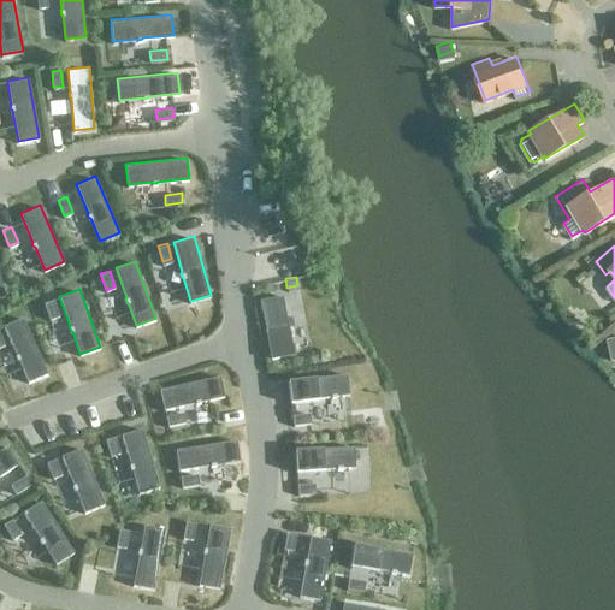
[(282,294),(260,298),(271,359),(294,354),(282,294)]
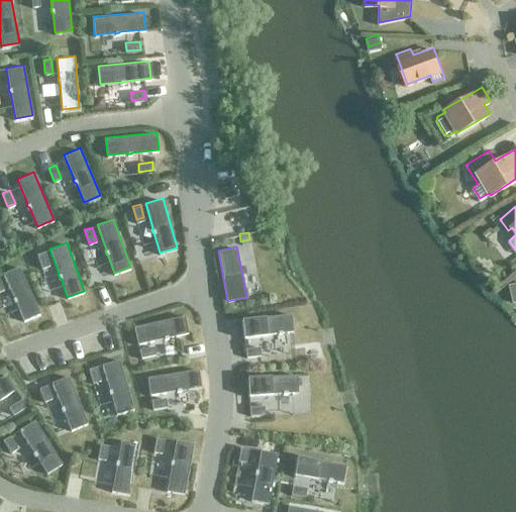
[(49,265),(44,250),(37,253),(41,267),(49,265)]
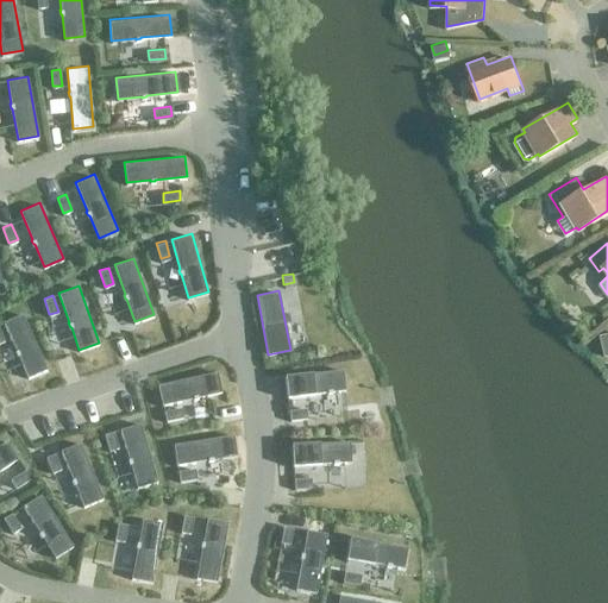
[(46,368),(23,313),(4,321),(17,350),(16,350),(17,355),(18,355),(27,376),(46,368)]
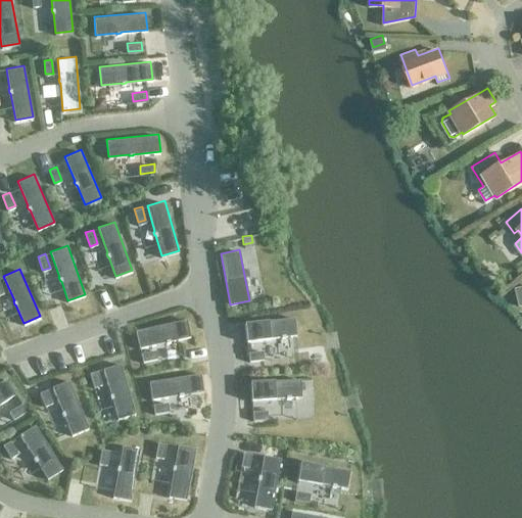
[(296,334),(294,316),(244,322),(246,340),(270,338),(270,336),(281,335),(281,336),(285,336),(285,335),(296,334)]
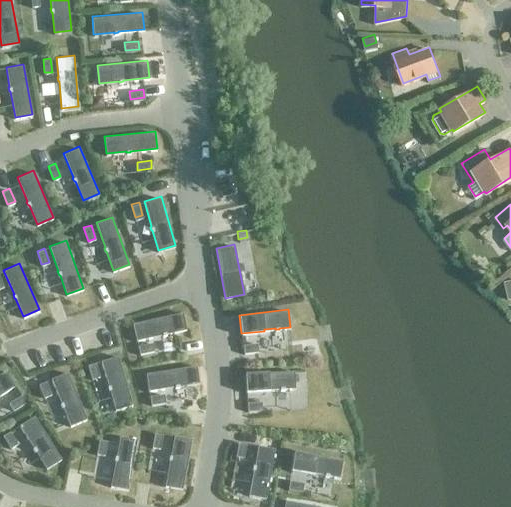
[(186,328),(182,311),(133,322),(137,339),(162,333),(163,334),(167,334),(166,332),(186,328)]
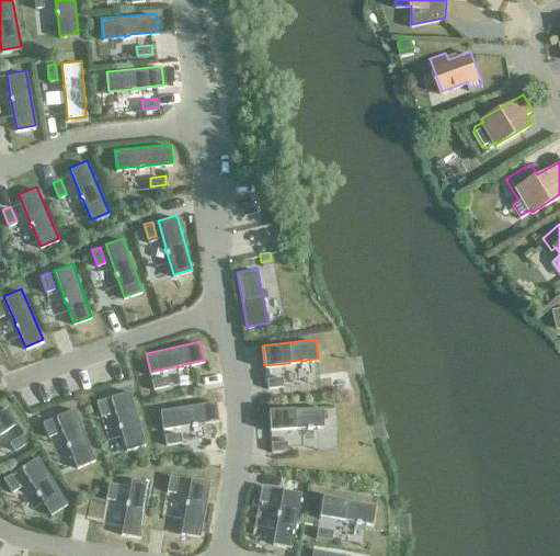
[(169,383),(167,374),(151,377),(153,386),(169,383)]
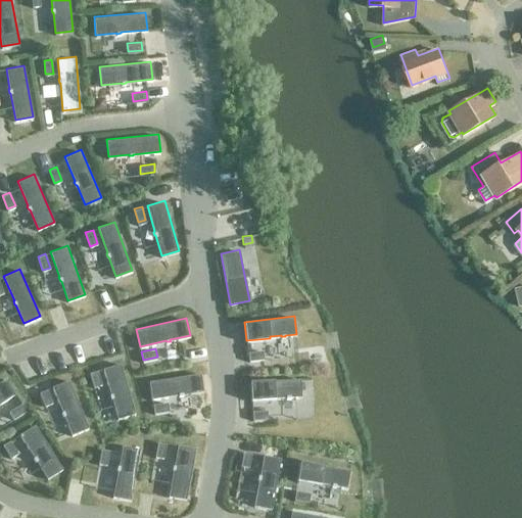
[(264,358),(263,349),(248,350),(249,359),(264,358)]
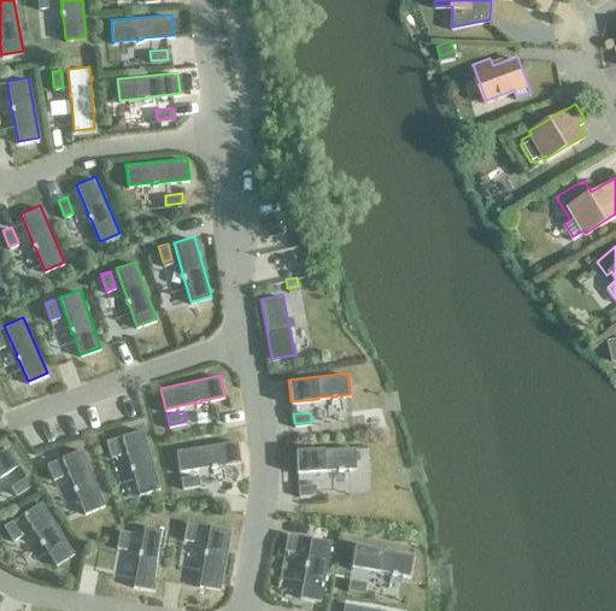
[(159,486),(141,427),(122,433),(130,464),(129,464),(130,469),(132,468),(139,492),(159,486)]
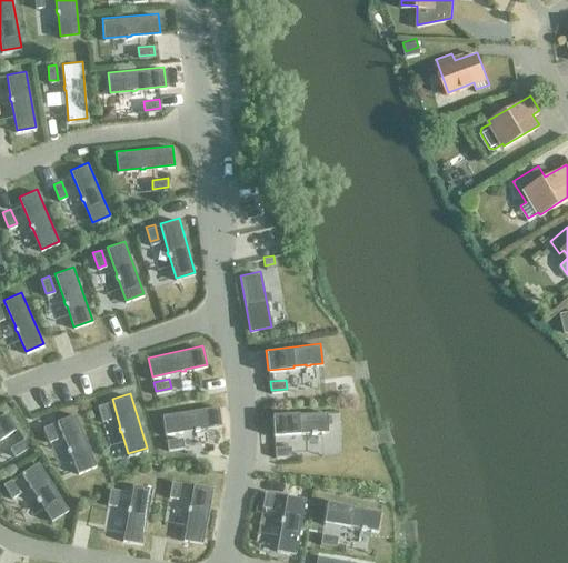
[(111,416),(107,402),(98,404),(102,419),(111,416)]
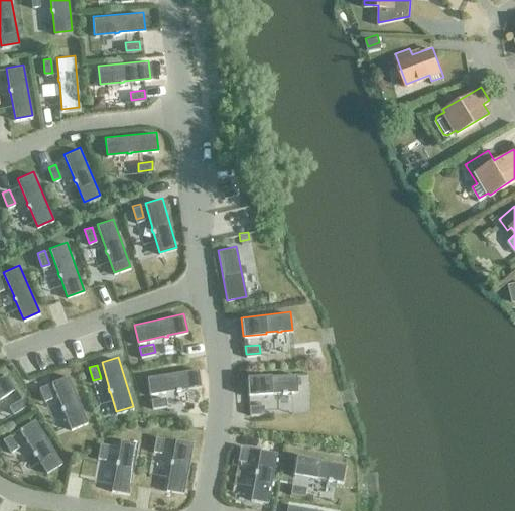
[(201,385),(198,367),(147,375),(150,392),(170,389),(170,390),(174,390),(174,388),(201,385)]
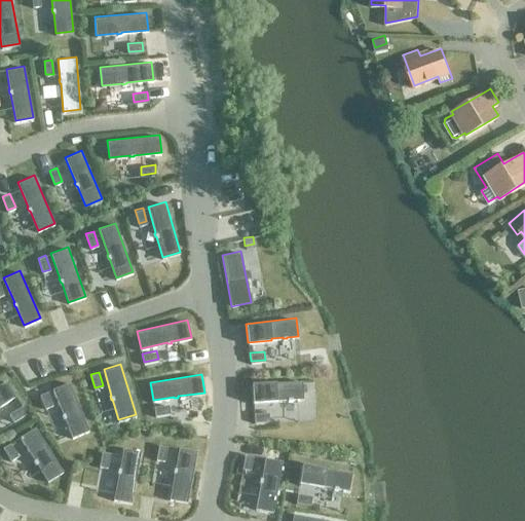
[(0,404),(15,395),(5,380),(0,383),(0,404)]
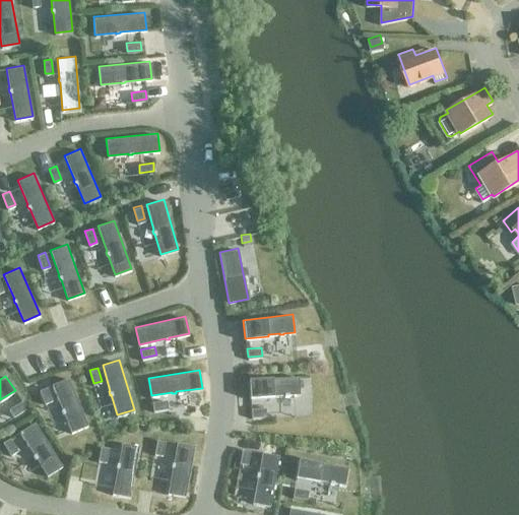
[(300,393),(299,376),(249,378),(250,397),(273,395),(273,394),(284,394),(284,395),(288,394),(288,393),(300,393)]
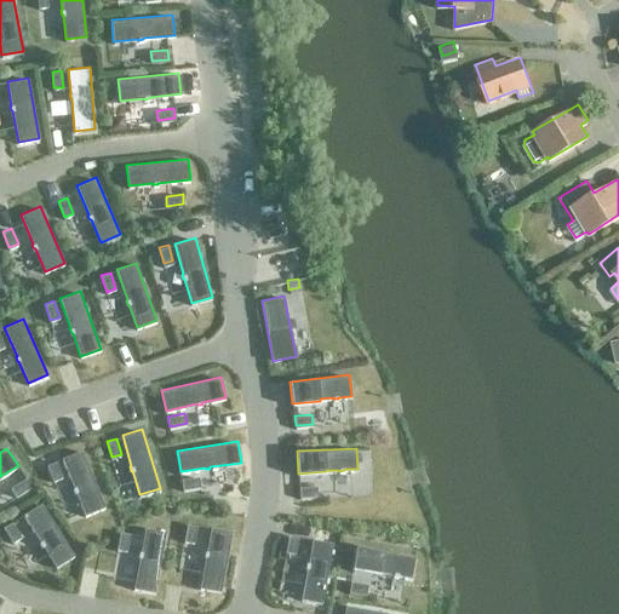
[(104,506),(81,449),(62,457),(74,487),(73,487),(74,492),(75,491),(85,514),(104,506)]
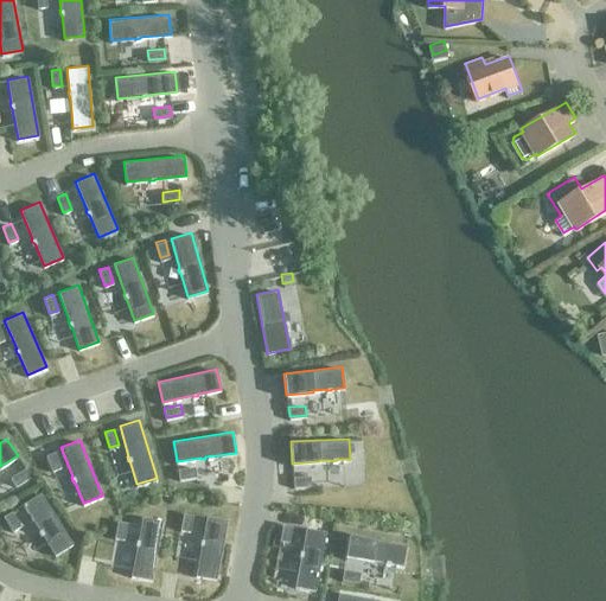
[(61,466),(55,451),(46,454),(52,470),(61,466)]
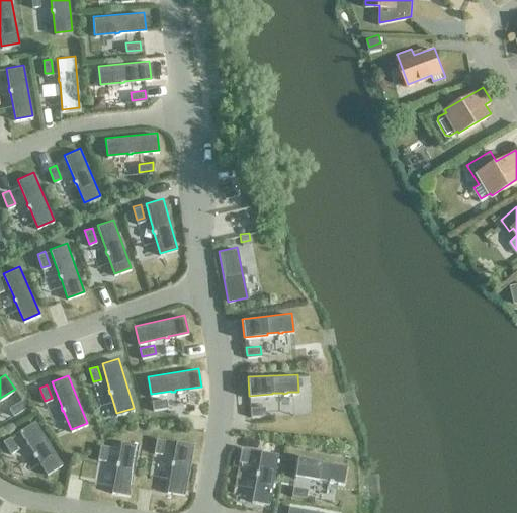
[(165,398),(152,400),(153,408),(167,406),(165,398)]
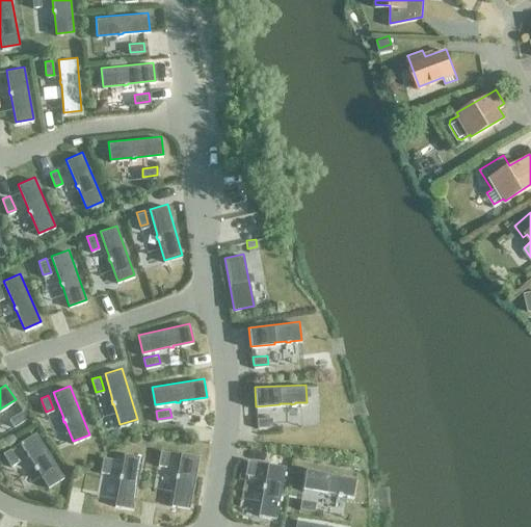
[(14,425),(26,417),(21,410),(9,418),(14,425)]
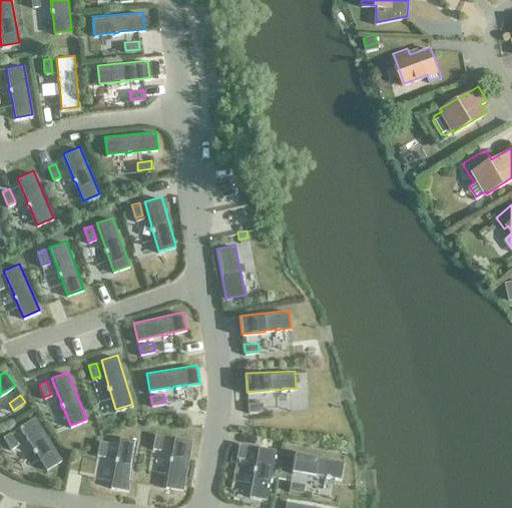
[(262,401),(247,402),(248,410),(263,409),(262,401)]
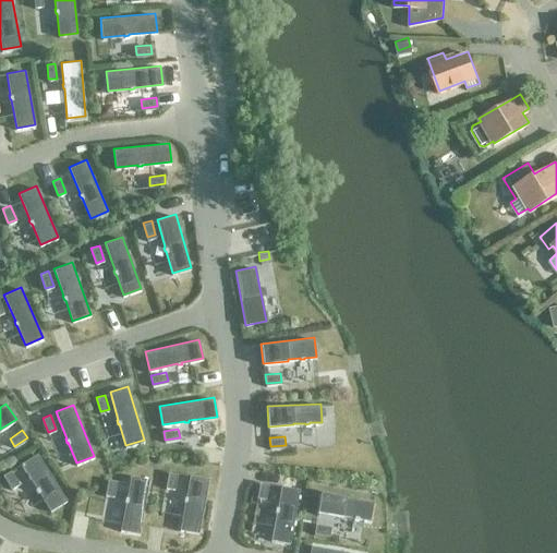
[(67,500),(37,453),(21,463),(36,487),(35,488),(38,491),(50,509),(67,500)]
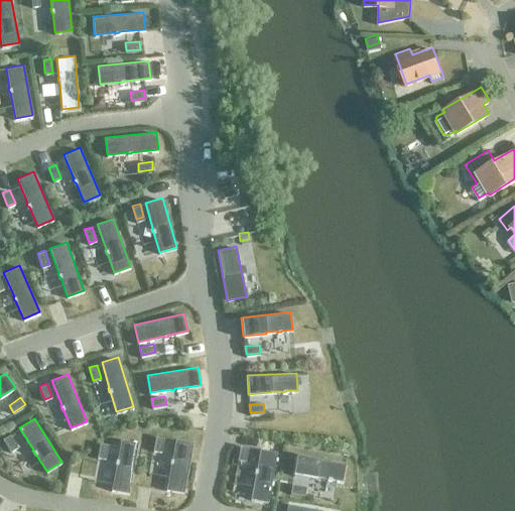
[(16,443),(10,434),(3,438),(9,449),(16,443)]
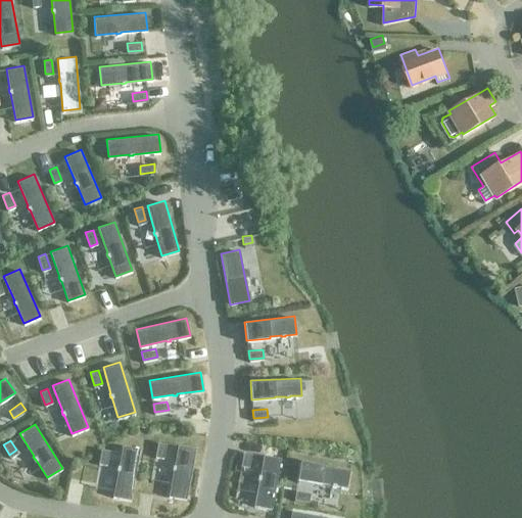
[(108,457),(110,443),(102,441),(100,456),(108,457)]
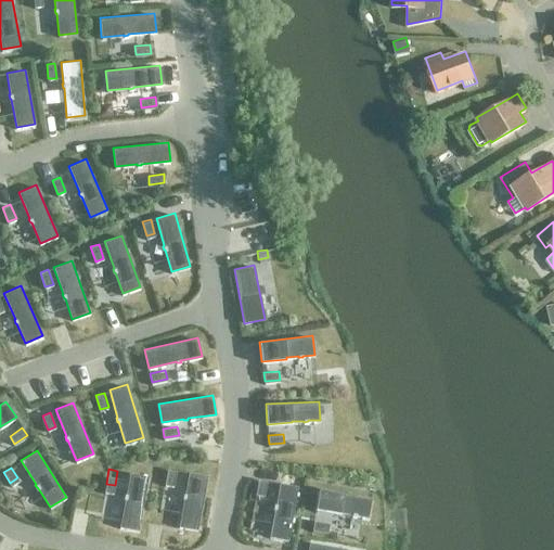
[(174,485),(176,470),(167,469),(165,484),(174,485)]
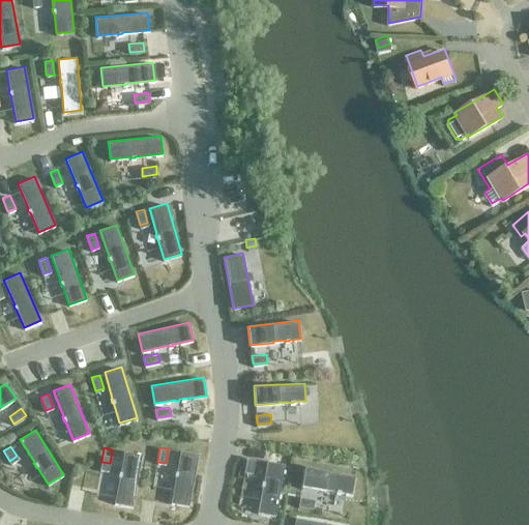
[(131,505),(142,454),(124,450),(120,471),(119,471),(118,475),(119,475),(114,502),(131,505)]
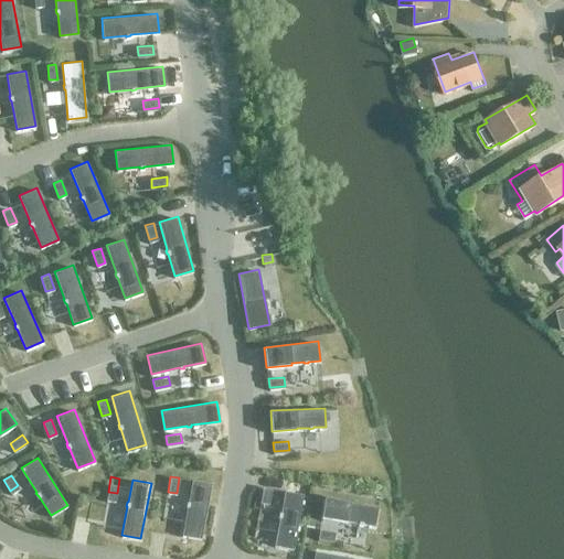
[(201,538),(211,483),(192,480),(188,502),(187,501),(185,505),(187,506),(182,535),(201,538)]
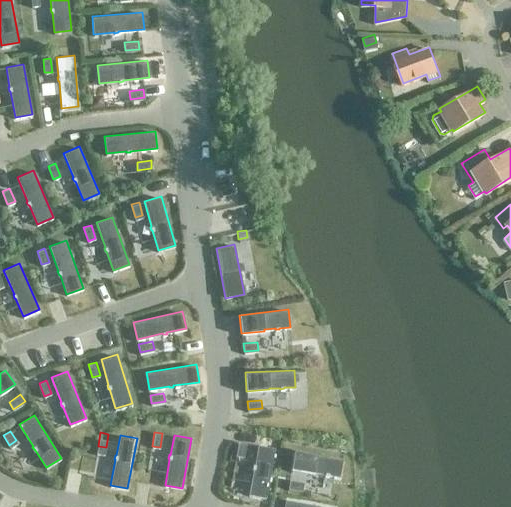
[(243,456),(246,442),(238,441),(235,455),(243,456)]
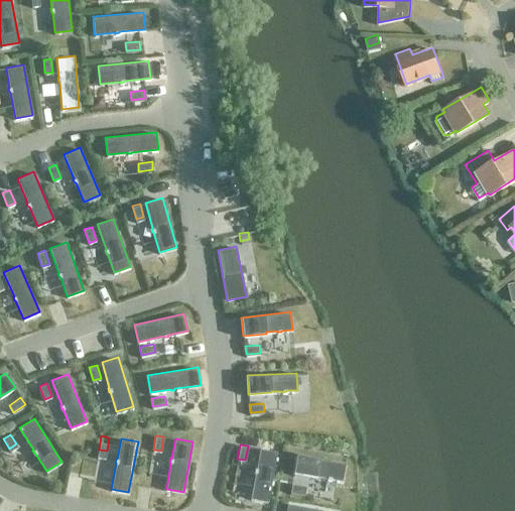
[(267,501),(276,451),(259,448),(256,468),(255,468),(254,472),(255,472),(250,498),(267,501)]
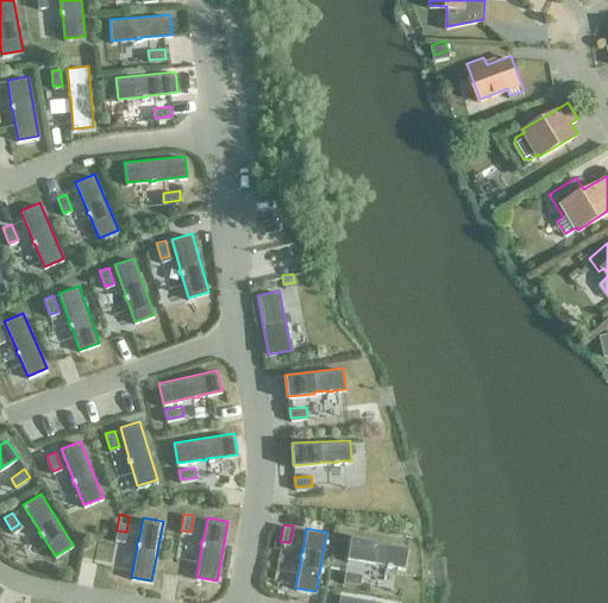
[(403,567),(407,547),(350,536),(346,558),(374,563),(374,561),(386,564),(386,565),(390,566),(390,565),(403,567)]
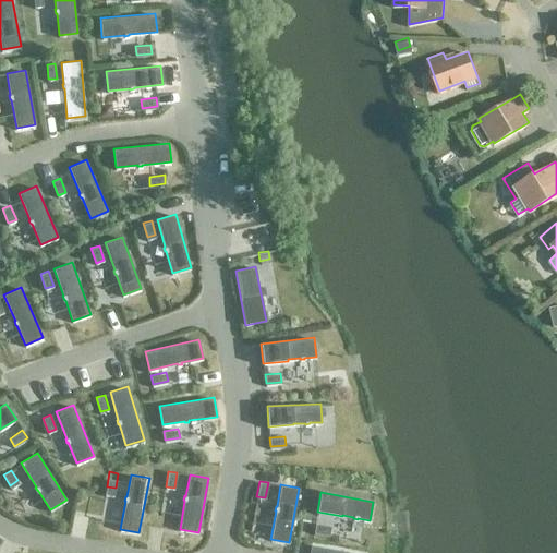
[(316,523),(314,531),(329,535),(330,526),(316,523)]
